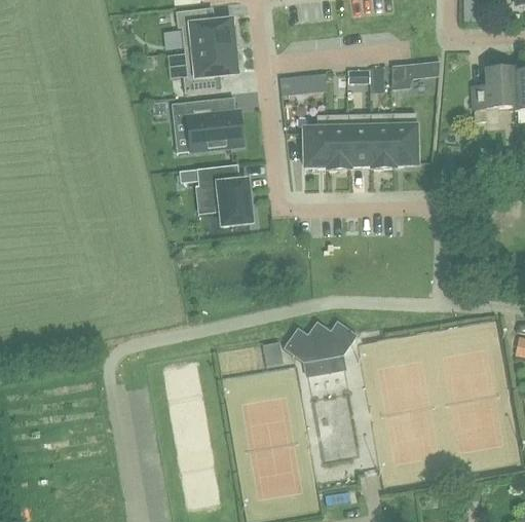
[(208,7),(176,10),(178,27),(182,27),(184,51),(234,45),(233,42),(237,41),(235,23),(232,24),(231,19),(210,22),(208,7)]
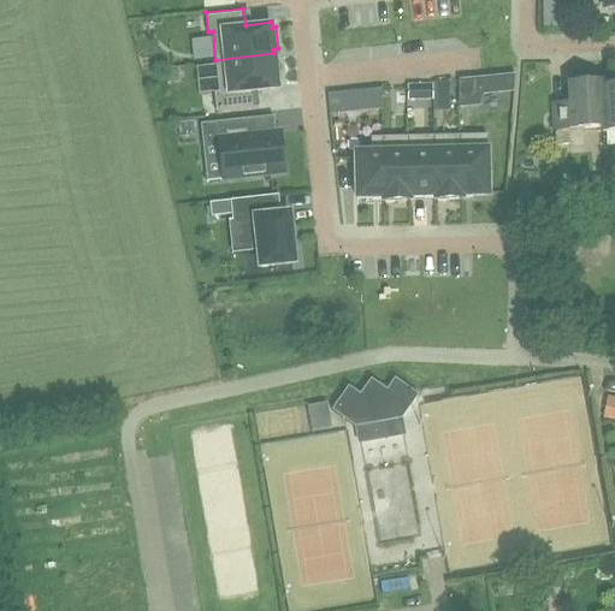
[(219,89),(214,89),(217,108),(254,104),(252,88),(278,85),(277,79),(282,78),(279,58),(275,58),(275,53),(216,60),(219,89)]
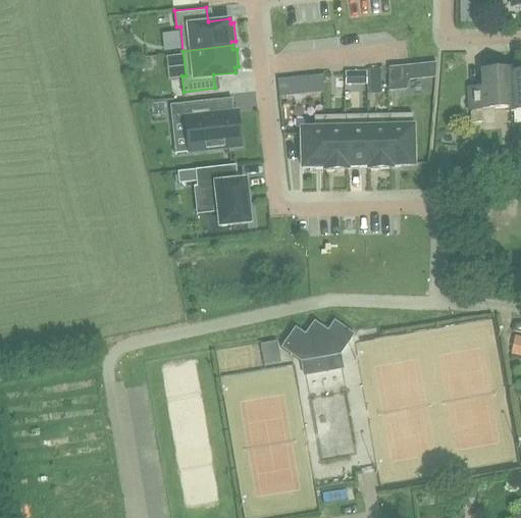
[(402,64),(403,74),(434,71),(435,61),(402,64)]
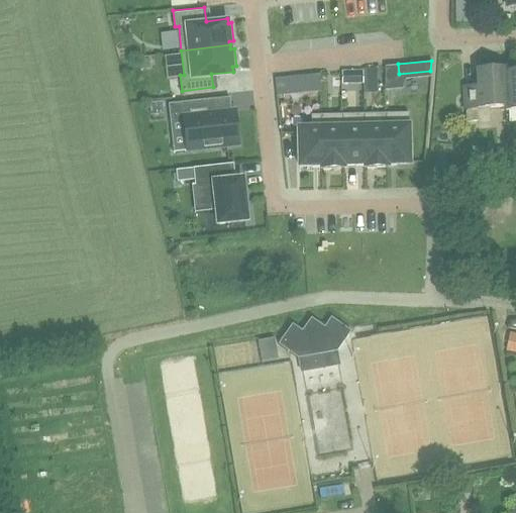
[(505,107),(506,106),(503,65),(477,66),(479,90),(465,91),(466,118),(490,116),(489,104),(505,102),(505,107)]
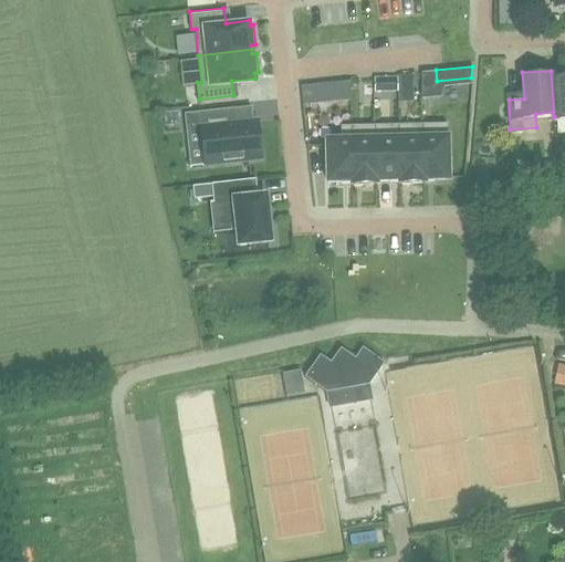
[(552,71),(551,71),(554,116),(564,115),(564,73),(552,75),(552,71)]
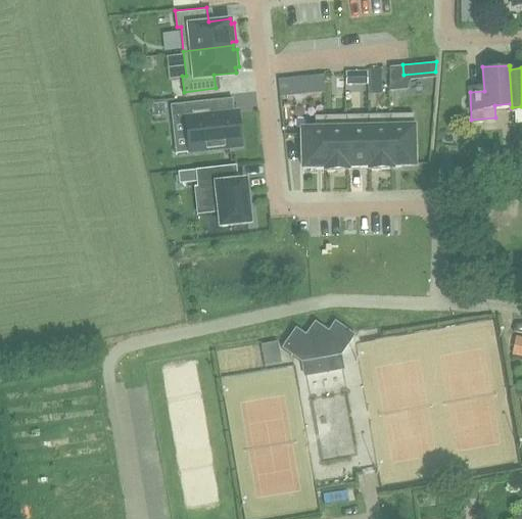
[(323,75),(324,87),(332,87),(331,74),(323,75)]
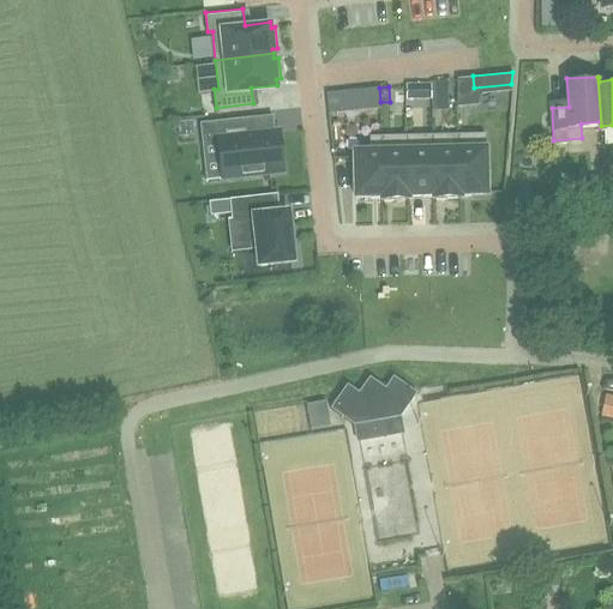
[(350,88),(328,90),(329,104),(352,102),(350,88)]
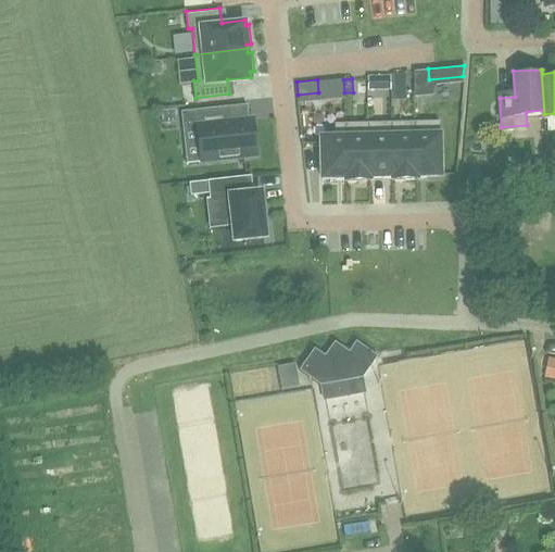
[(197,123),(201,159),(257,153),(253,116),(231,118),(230,103),(183,109),(184,124),(197,123)]
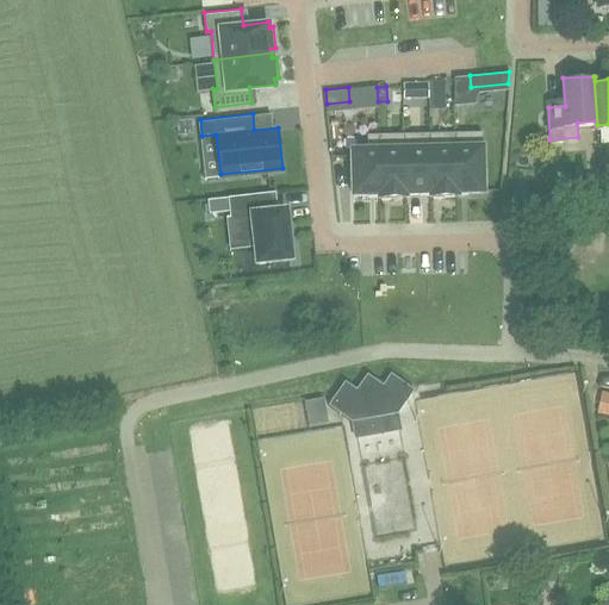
[(176,117),(178,131),(192,130),(191,116),(176,117)]
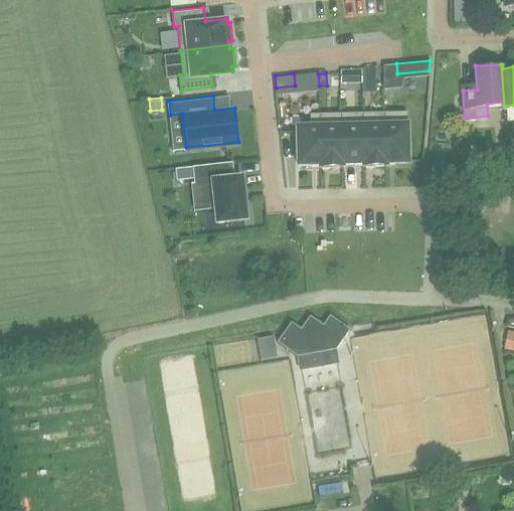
[(383,110),(363,111),(364,164),(386,164),(384,110),(383,110)]
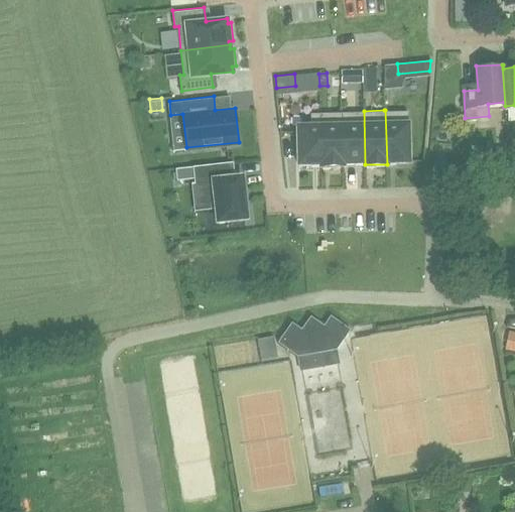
[(408,110),(385,110),(387,164),(387,161),(409,160),(408,110)]
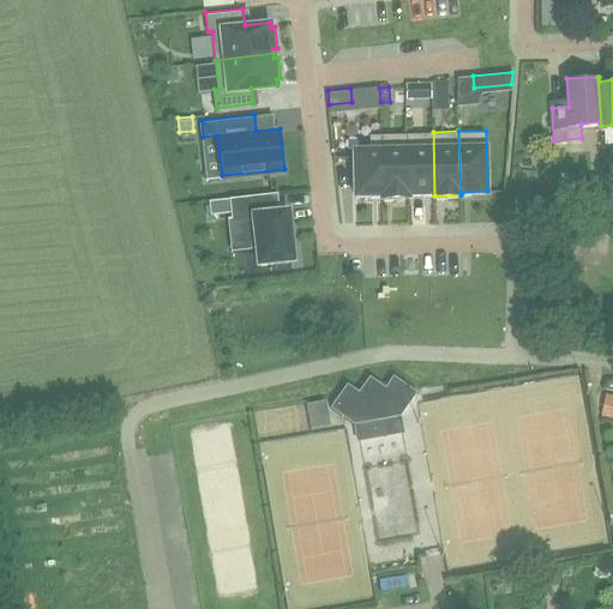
[(434,196),(433,132),(407,133),(408,197),(409,197),(409,193),(433,193),(433,196),(434,196)]
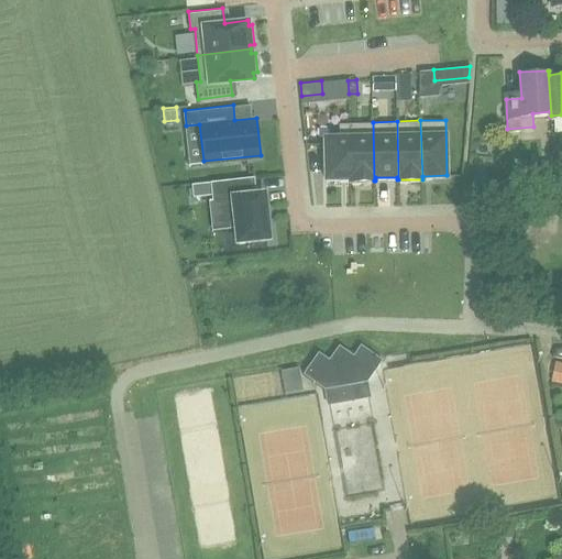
[(351,181),(349,122),(339,122),(339,136),(324,136),(326,178),(350,178),(350,182),(351,181)]
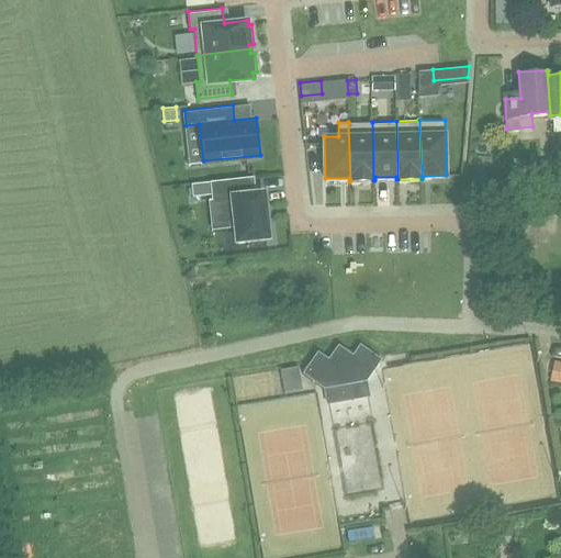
[(372,122),(348,122),(350,180),(373,180),(372,122)]
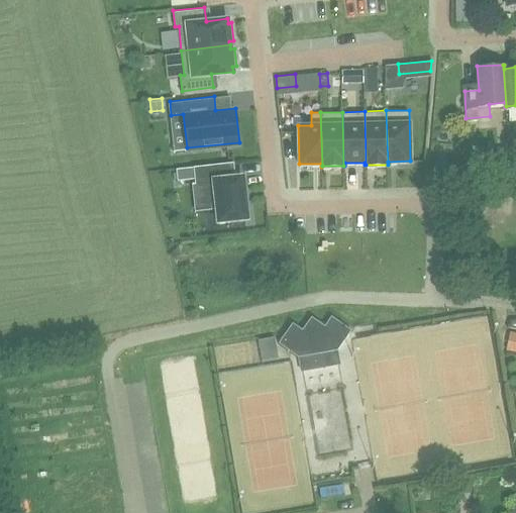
[(497,158),(507,158),(507,143),(497,144),(497,158)]
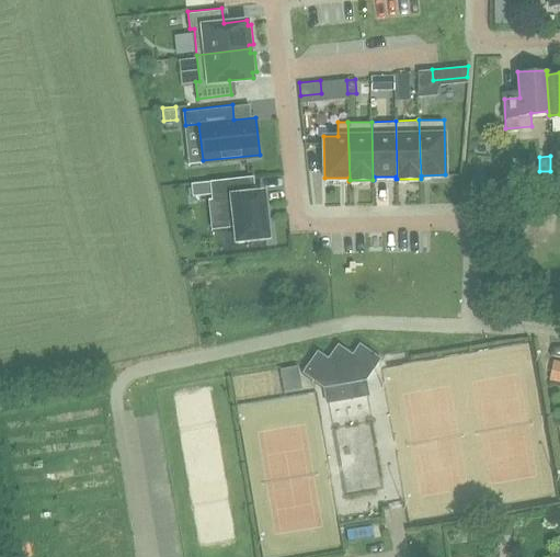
[(269,237),(263,191),(255,192),(254,174),(210,180),(212,197),(208,197),(208,199),(226,196),(228,217),(233,216),(235,225),(237,240),(269,237)]
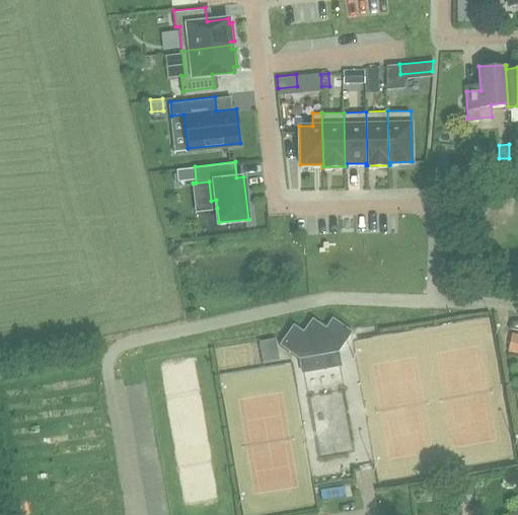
[(340,348),(355,327),(349,323),(335,313),(327,322),(314,313),(305,326),(295,319),(281,340),(301,354),(340,348)]
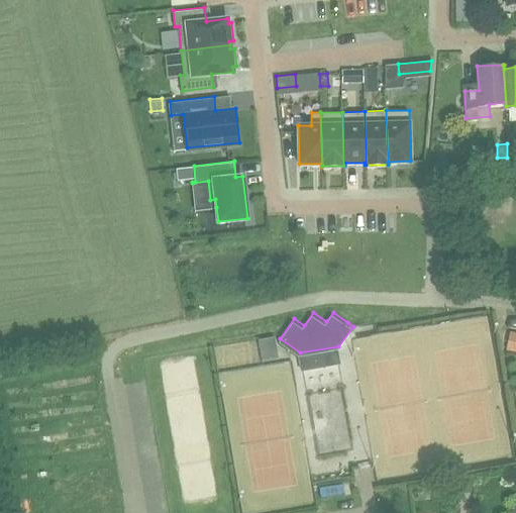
[(507,347),(515,349),(515,330),(510,329),(507,347)]
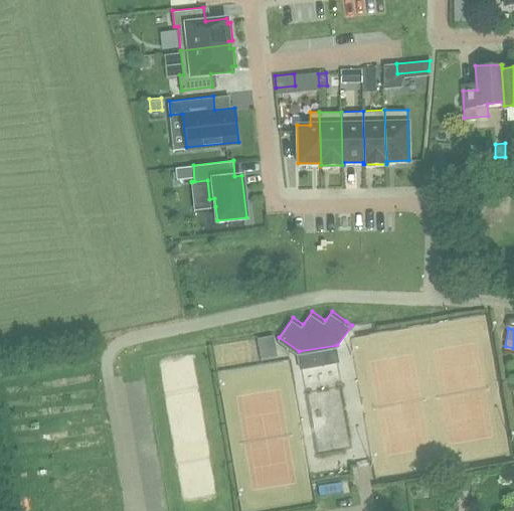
[(258,336),(261,357),(278,354),(274,333),(258,336)]
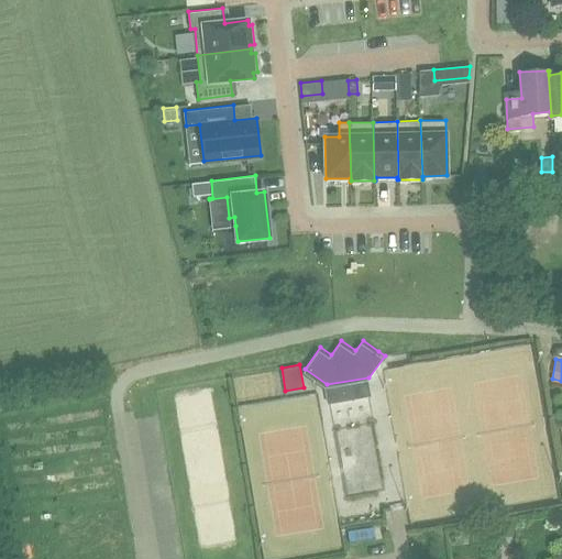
[(343,441),(364,440),(363,418),(342,419),(343,441)]
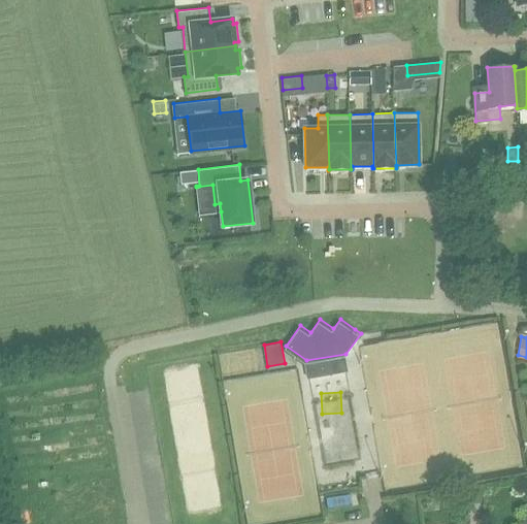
[(351,443),(365,441),(363,401),(348,402),(351,443)]
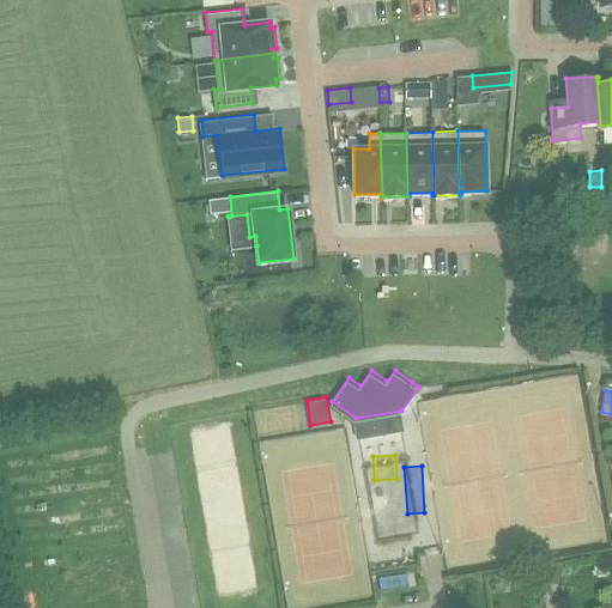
[(401,499),(377,500),(379,514),(403,512),(401,499)]
